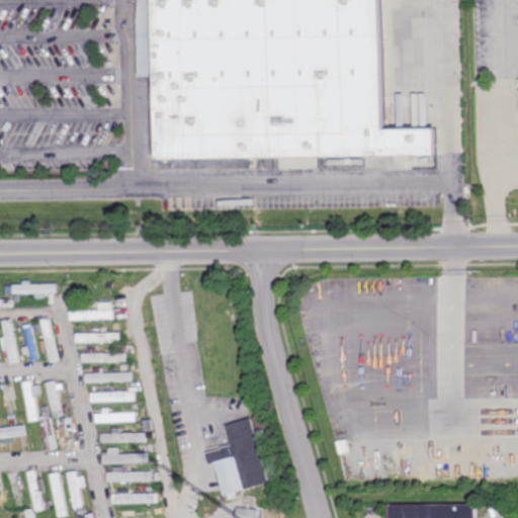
[(384,0),(384,128),(437,128),(437,160),(276,161),(276,169),(264,169),(264,161),(158,161),(158,77),(142,77),(141,0),(384,0)]
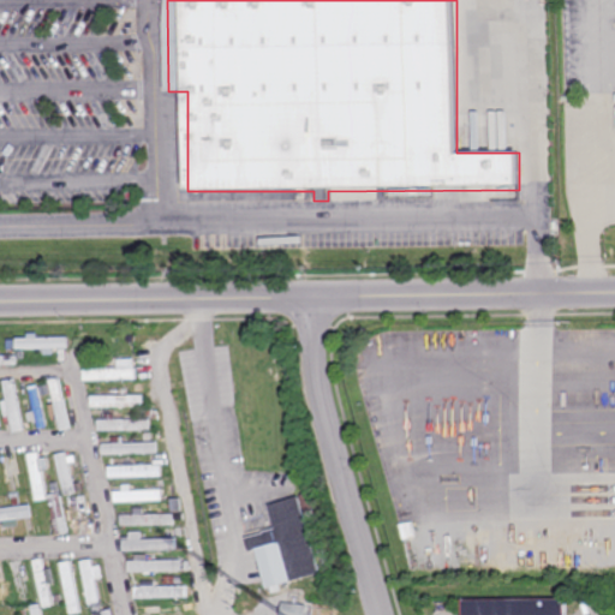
[(18,347),(18,336),(70,335),(70,346),(18,347)]
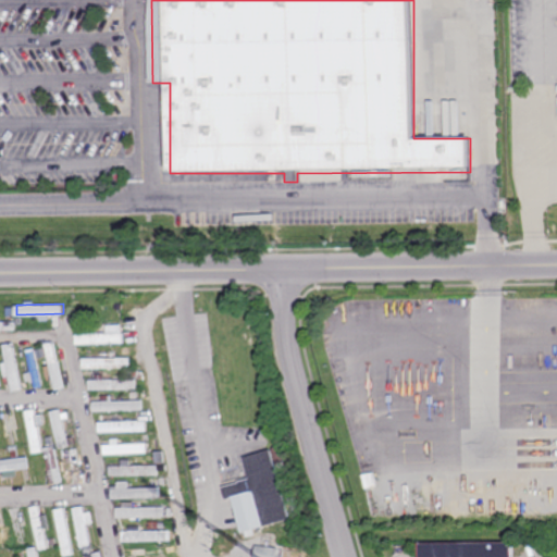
[(0,330),(0,321),(15,321),(15,330),(0,330)]
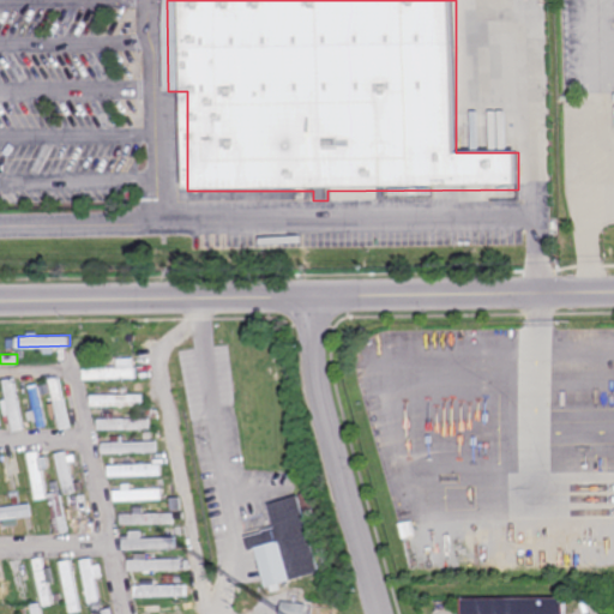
[(84,379),(84,367),(138,366),(138,377),(84,379)]
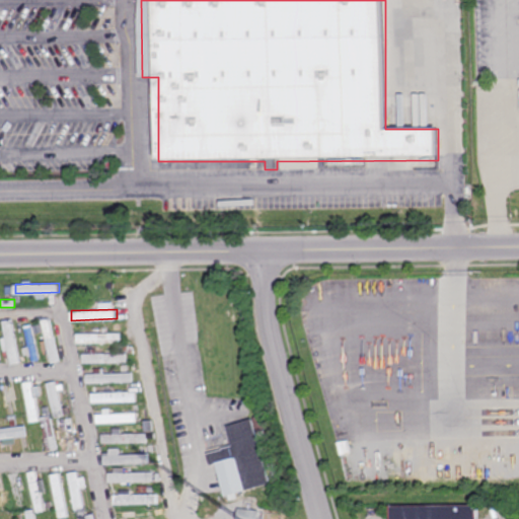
[(54,363),(44,319),(50,318),(60,362),(54,363)]
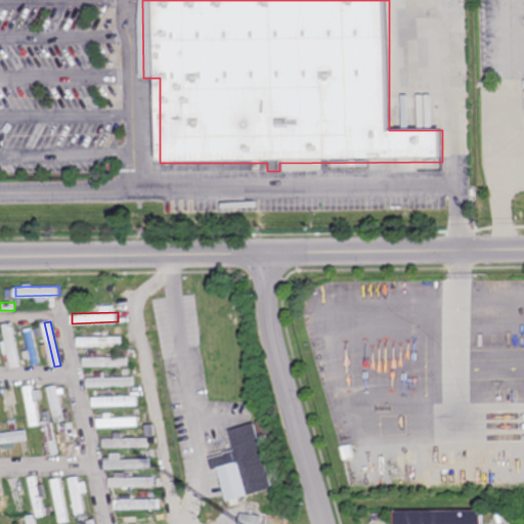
[(20,366),(11,368),(8,353),(4,354),(2,341),(6,340),(3,323),(12,322),(20,366)]
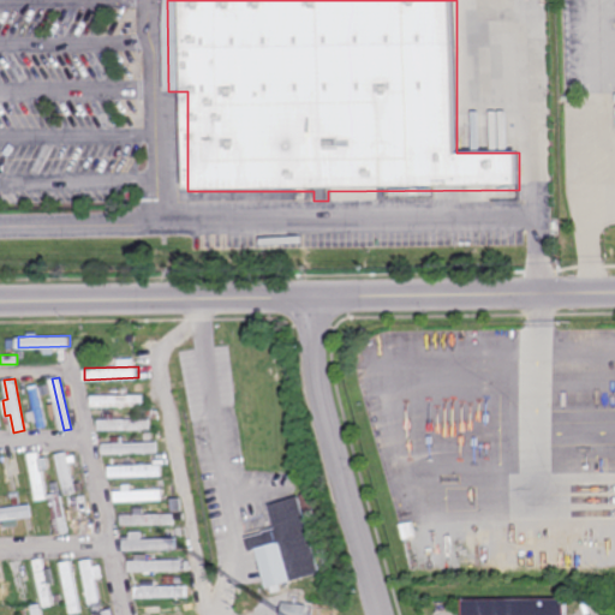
[(48,427),(40,428),(37,419),(30,421),(28,412),(36,410),(30,386),(37,384),(48,427)]
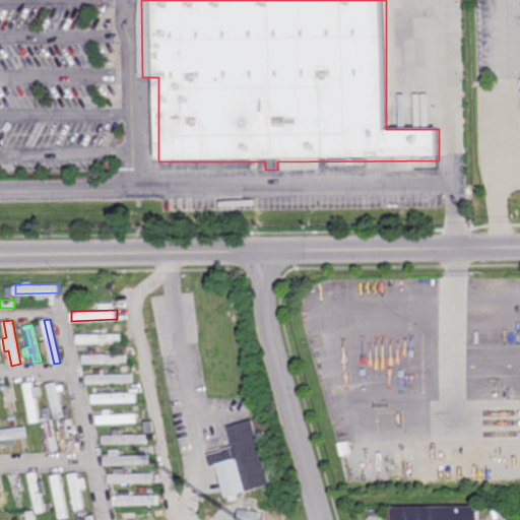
[(87,334),(87,328),(103,328),(103,334),(122,333),(122,343),(78,343),(78,334),(87,334)]
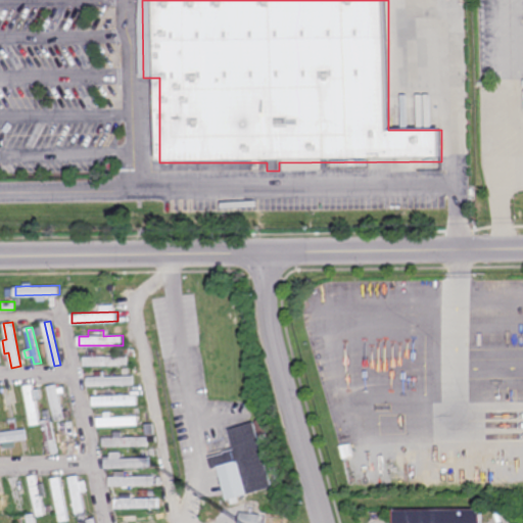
[(85,366),(84,357),(128,355),(128,366),(85,366)]
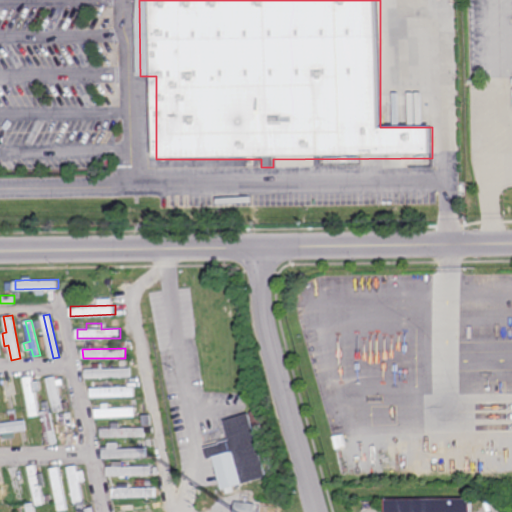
[(95,363),(102,363),(102,368),(131,367),(131,377),(86,378),(86,368),(95,368),(95,363)]
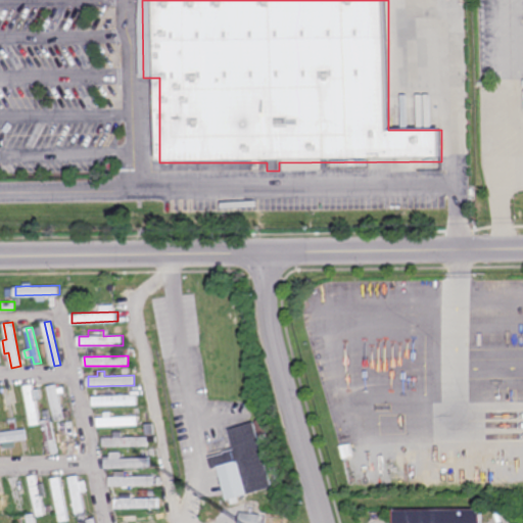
[(57,384),(58,388),(62,387),(64,394),(59,395),(64,419),(55,421),(48,386),(57,384)]
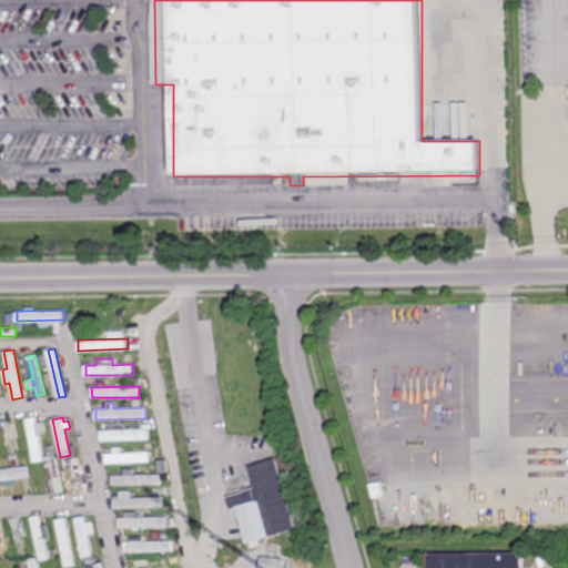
[(101,440),(101,430),(150,429),(150,439),(101,440)]
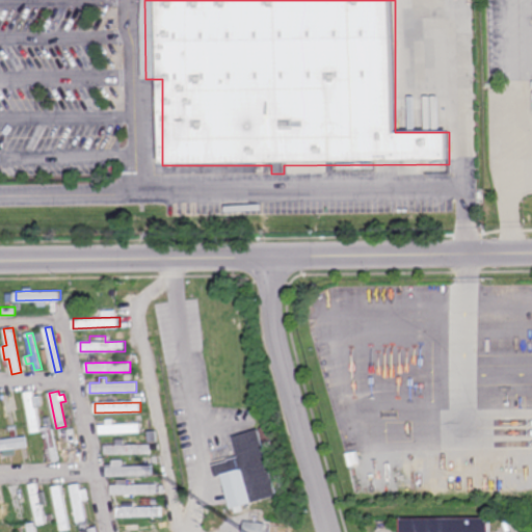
[(100,434),(100,425),(140,423),(141,432),(100,434)]
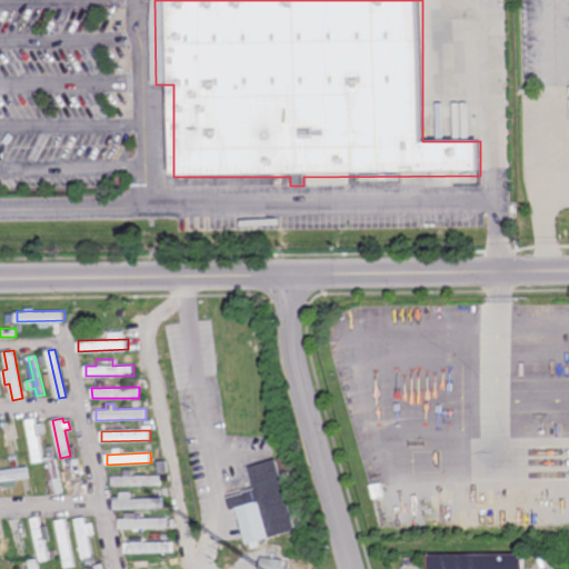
[(53,495),(46,458),(55,456),(63,493),(53,495)]
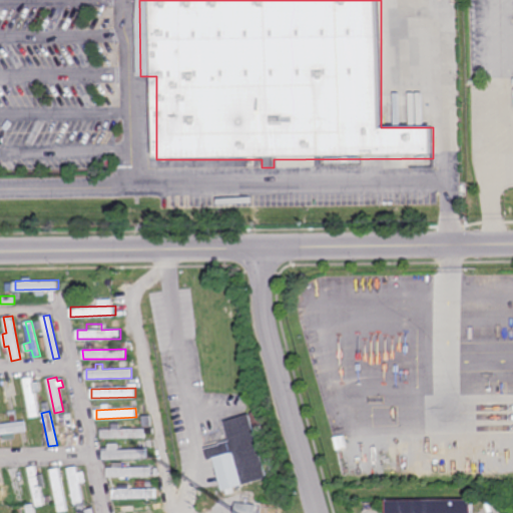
[(203,446),(228,440),(223,421),(249,414),(267,478),(219,490),(211,458),(206,460),(203,446)]
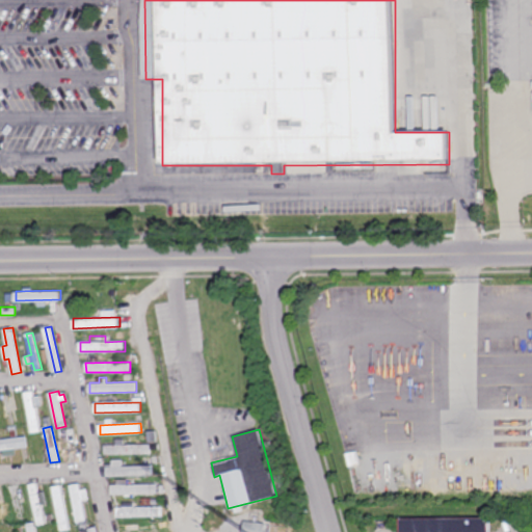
[(150,442),(149,432),(157,431),(158,441),(150,442)]
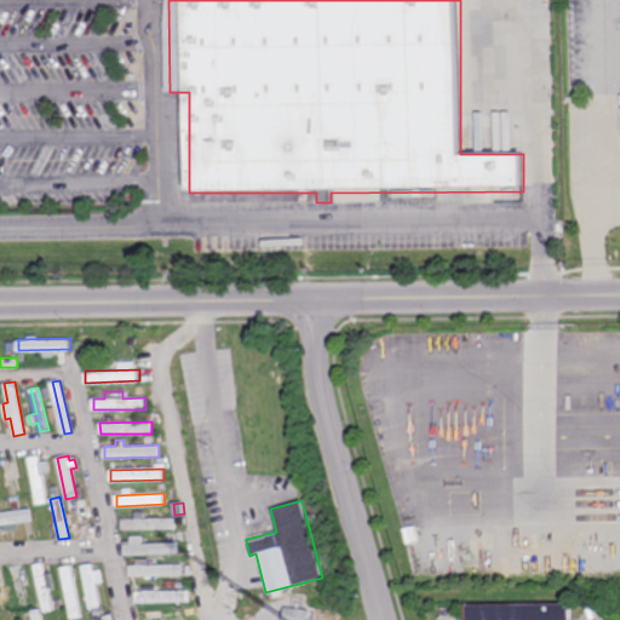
[(0,526),(5,526),(5,532),(19,530),(19,523),(32,522),(30,510),(0,512),(0,526)]
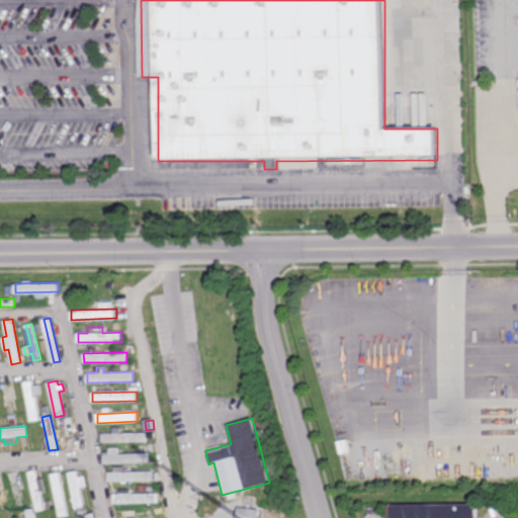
[(122,433),(148,433),(148,443),(102,442),(102,432),(113,433),(113,428),(122,428),(122,433)]
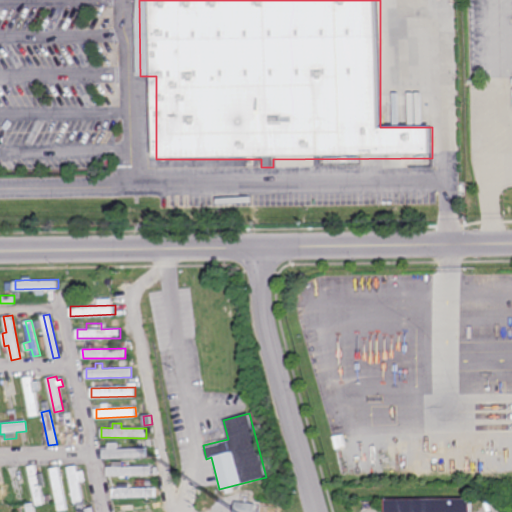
[(103,459),(103,449),(108,449),(108,442),(118,442),(118,449),(147,448),(147,457),(103,459)]
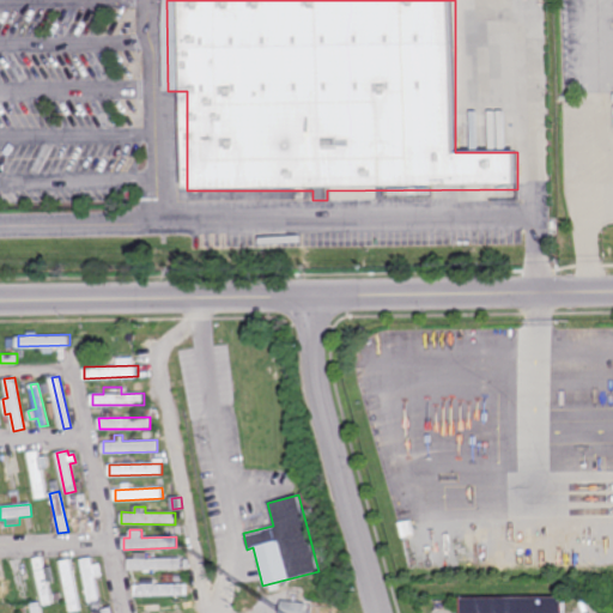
[(132,571),(132,558),(141,558),(141,552),(153,552),(153,559),(189,559),(189,571),(132,571)]
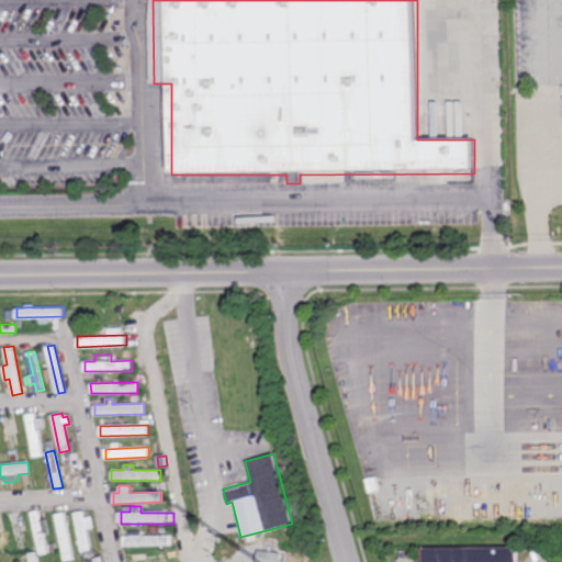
[(41,555),(31,512),(40,509),(49,553),(41,555)]
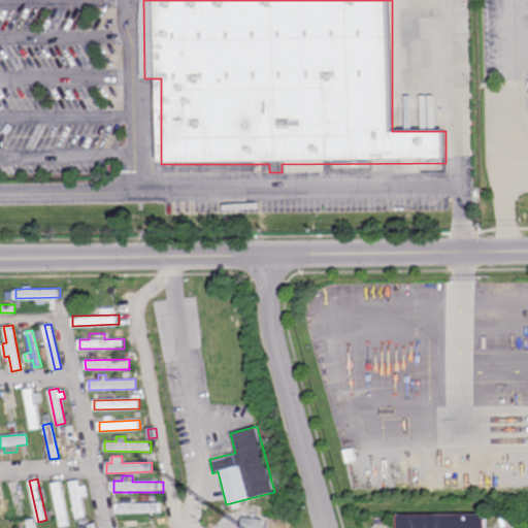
[(81,486),(87,485),(89,496),(83,497),(87,517),(77,519),(70,482),(80,480),(81,486)]
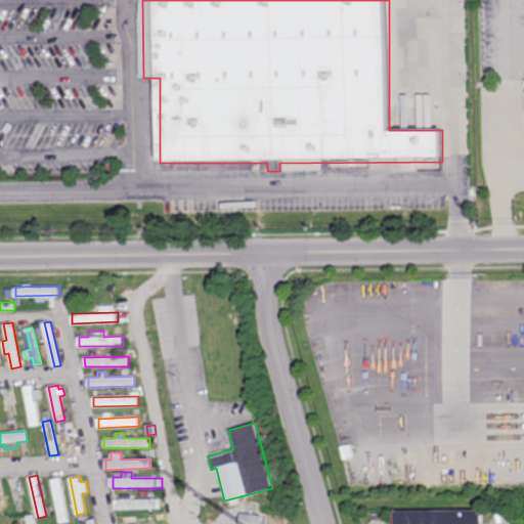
[(58,523),(51,480),(60,478),(70,523),(58,523)]
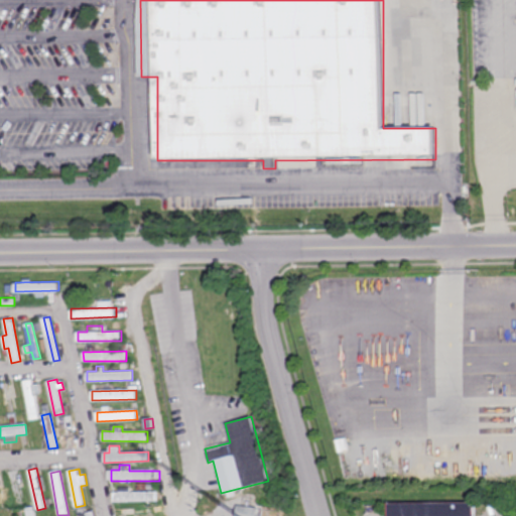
[(114,502),(114,492),(119,492),(119,487),(133,487),(133,492),(157,492),(157,501),(114,502)]
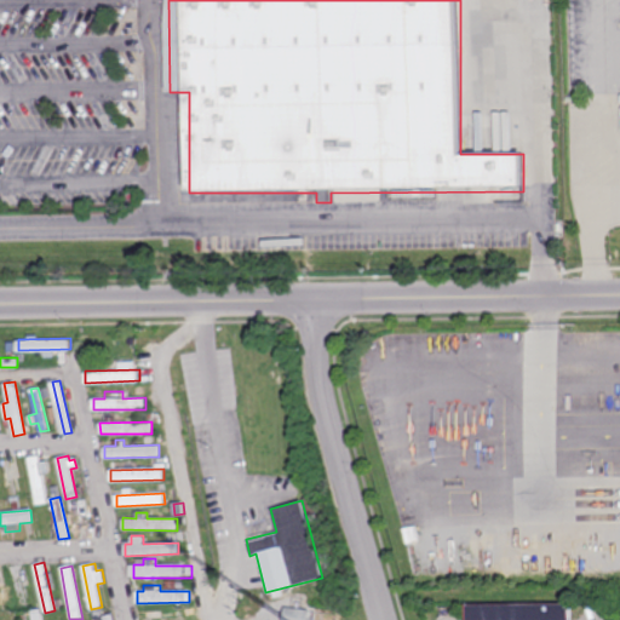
[(572,619),(466,619),(466,603),(573,602),(572,619)]
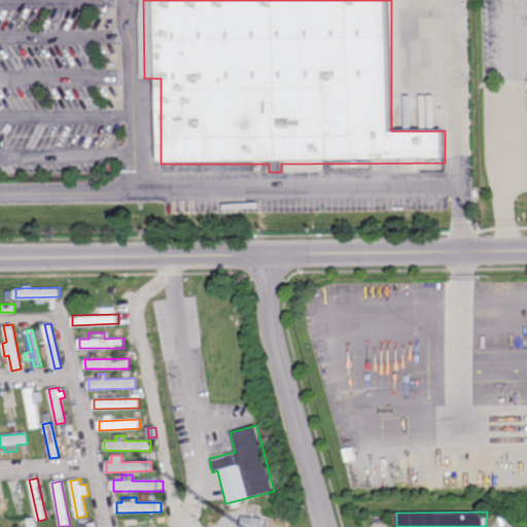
[(147,521),(166,521),(166,526),(120,526),(120,522),(142,521),(142,516),(147,516),(147,521)]
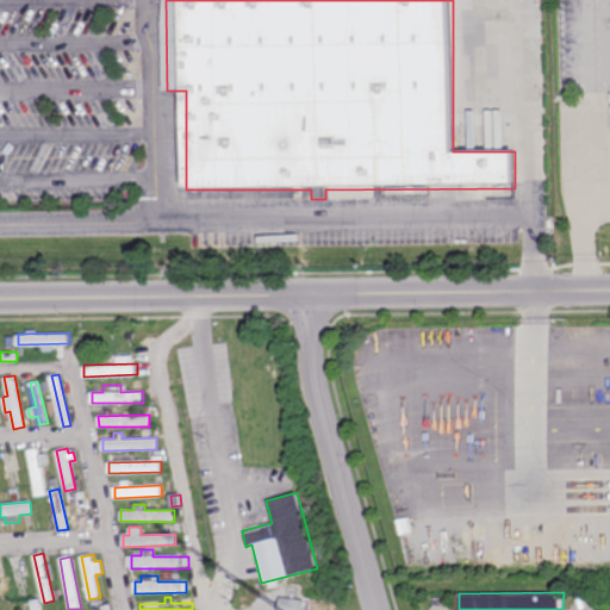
[(303,609),(278,609),(280,597),(304,601),(303,609)]
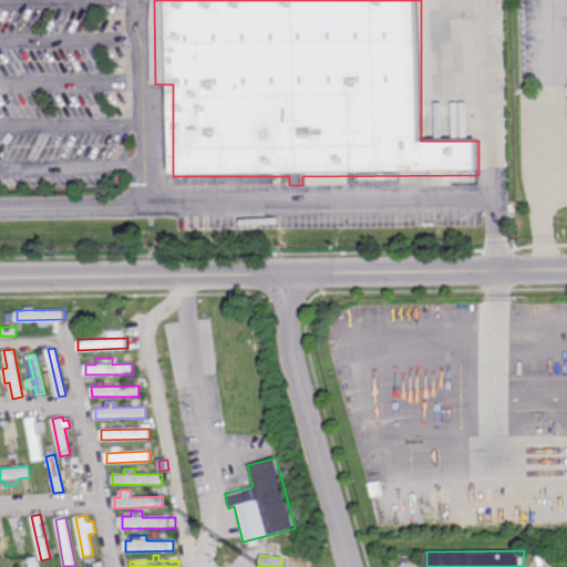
[(40,566),(31,566),(30,558),(39,556),(40,566)]
